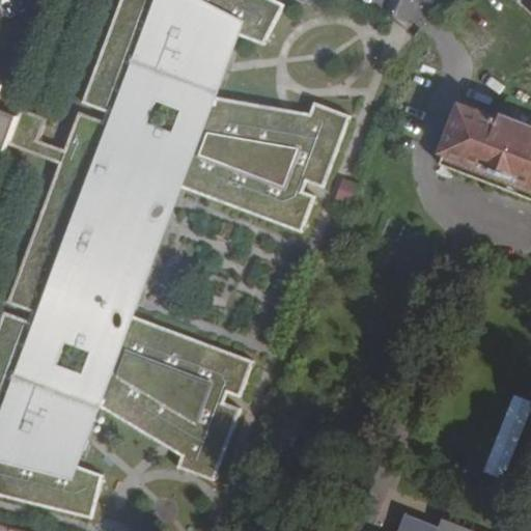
[(130,315),(178,187),(303,233),(316,197),(303,192),(307,183),(325,189),(352,117),(326,106),(322,115),(217,95),(218,90),(226,92),(230,88),(233,84),(235,78),(238,71),(228,63),(238,36),(264,46),(285,5),(274,0),(120,0),(81,104),(109,115),(105,123),(78,113),(62,150),(36,141),(45,120),(28,113),(22,111),(19,117),(8,144),(17,148),(59,165),(8,302),(36,313),(33,322),(5,311),(0,324),(0,496),(92,520),(104,476),(74,469),(101,406),(192,458),(188,471),(214,480),(241,409),(223,402),(227,392),(241,397),(253,361),(130,315)]
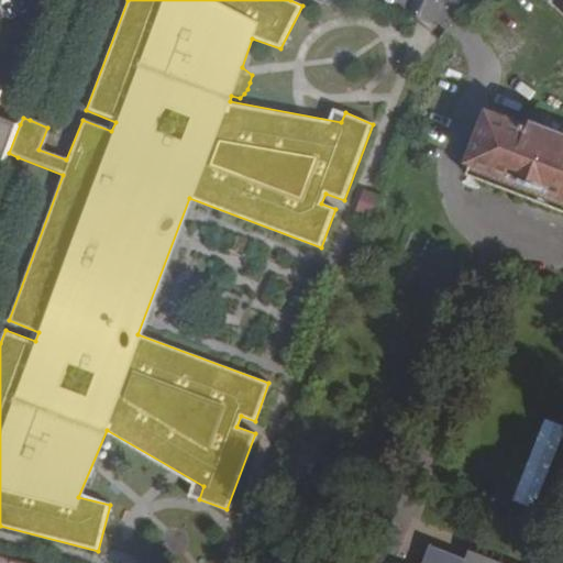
[(0,156),(7,158),(9,153),(20,124),(0,116),(0,103),(4,91),(3,90),(0,84),(0,156)]
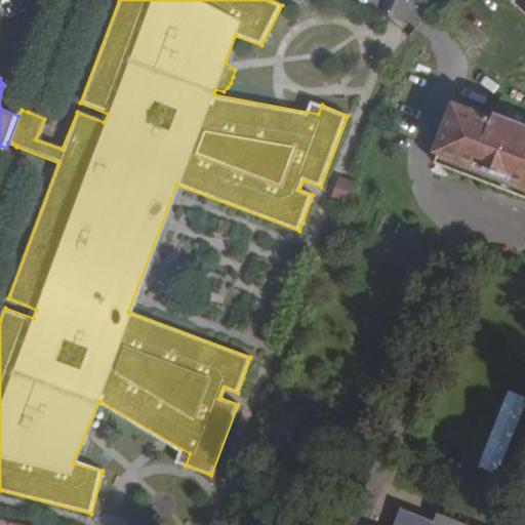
[(441,150),(524,183),(524,125),(498,115),(496,121),(457,107),(441,150)]
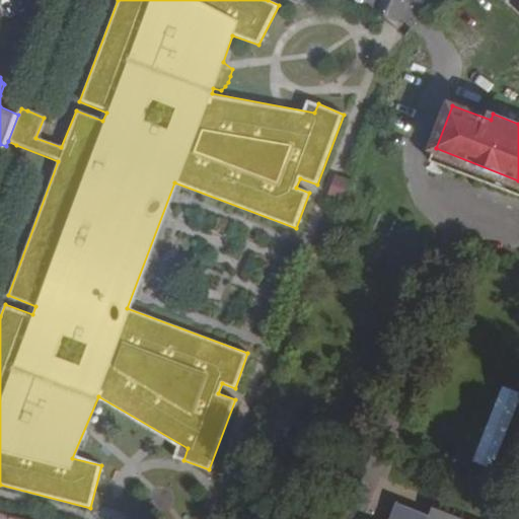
[(518,180),(436,148),(431,161),(518,195),(518,180)]
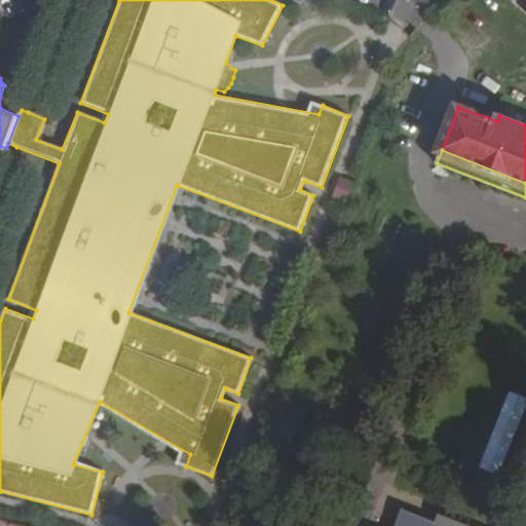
[(333,198),(348,204),(357,185),(341,179),(333,198)]
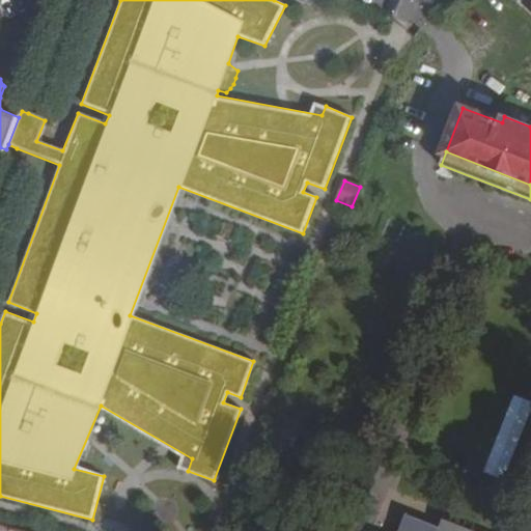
[(475,530),(459,525),(456,530),(439,530),(441,528),(406,514),(399,530),(475,530)]
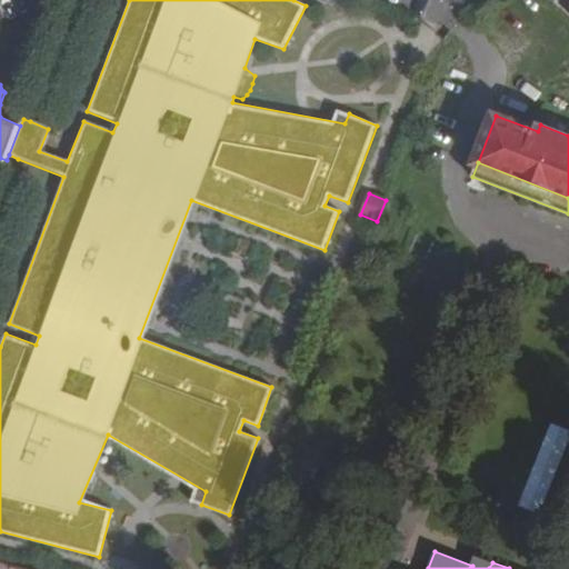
[(489,568),(492,562),(476,557),(472,566),(470,568),(489,568)]
